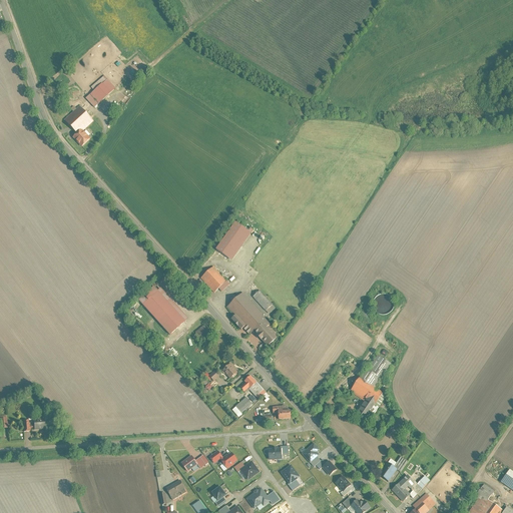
[(90,87),(94,91),(105,81),(102,77),(90,87)]
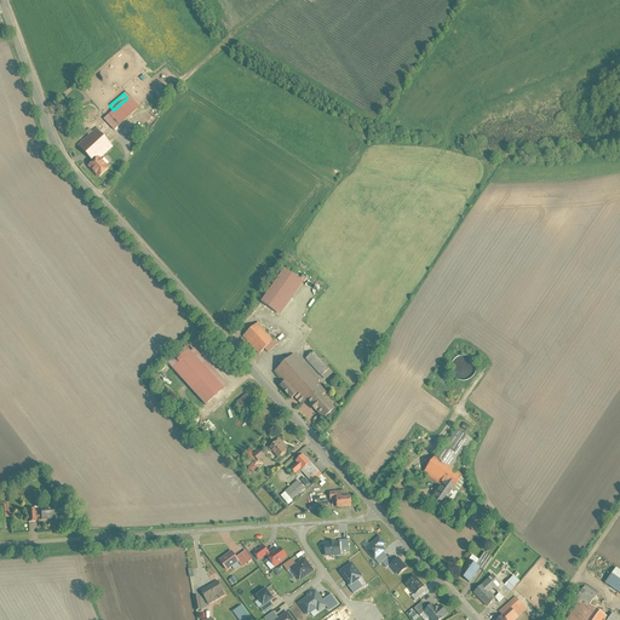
[(141,107),(130,96),(127,98),(114,110),(104,120),(114,131),(141,107)]
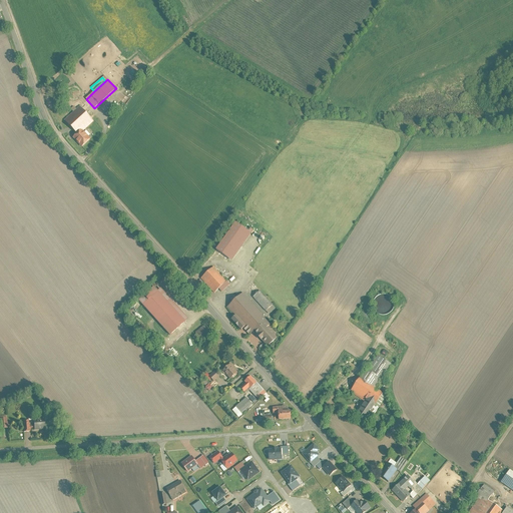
[(65,120),(77,133),(72,137),(81,147),(90,139),(83,131),(93,122),(79,107),(77,110),(74,112),(68,117),(66,119),(65,120)]
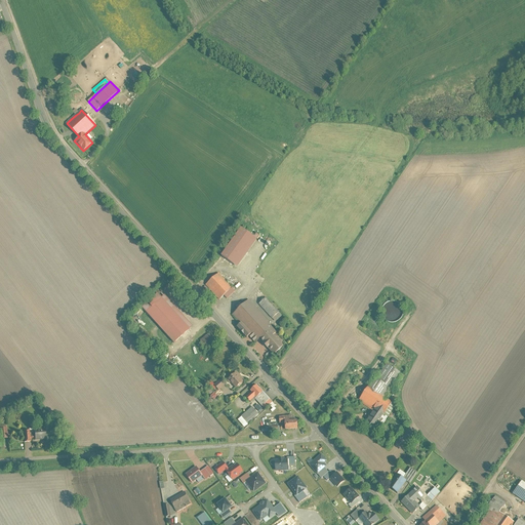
[(256,239),(240,228),(220,255),(237,267),(256,239)]
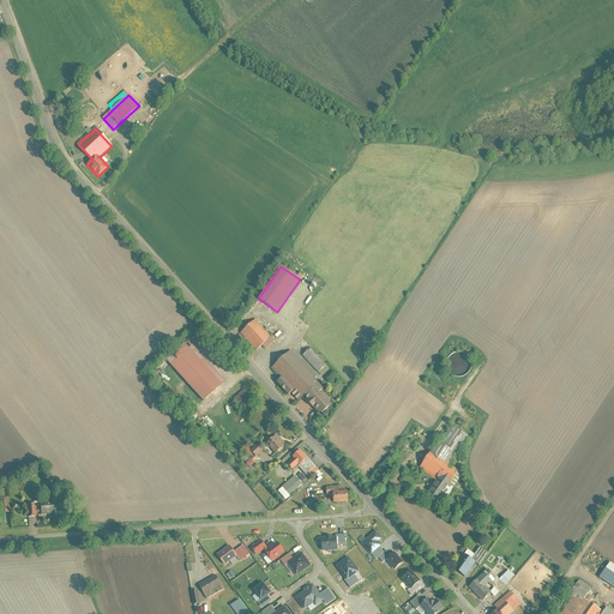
[(257,319),(241,333),(256,350),(263,344),(272,336),(257,319)]
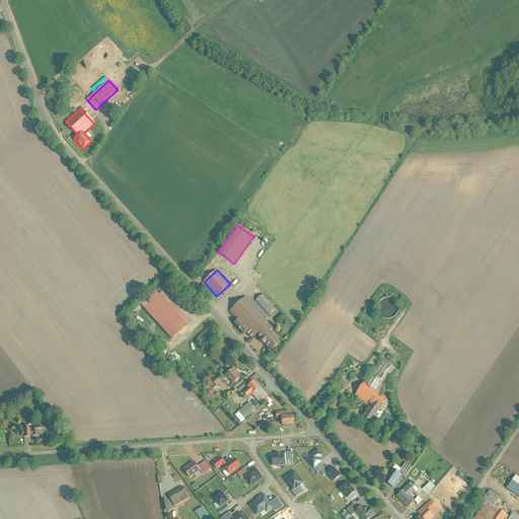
[(222,291),(225,295),(233,288),(230,284),(222,291)]
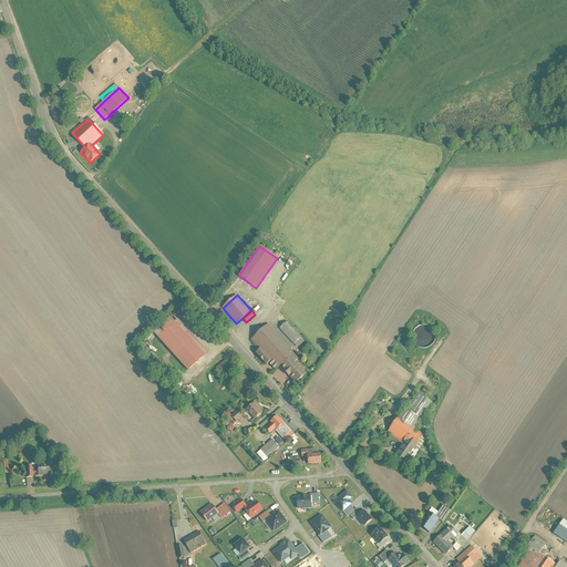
[(207,352),(177,319),(175,321),(171,316),(153,332),(187,370),(207,352)]
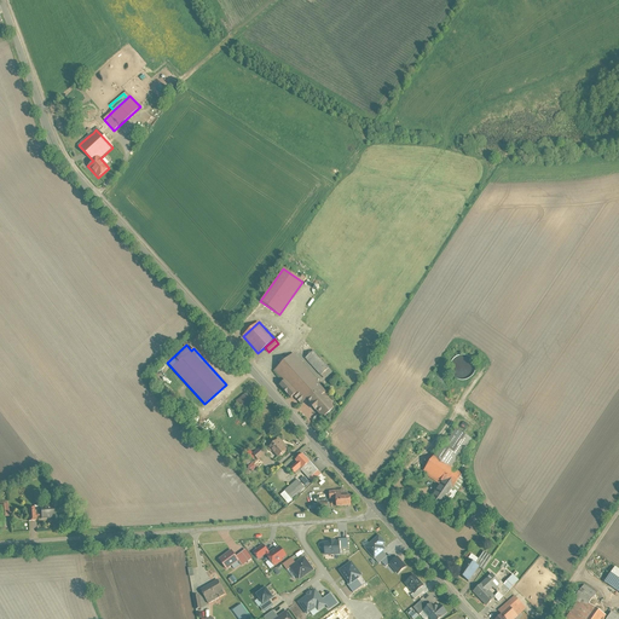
[(314,350),(305,358),(320,375),(329,368),(314,350)]
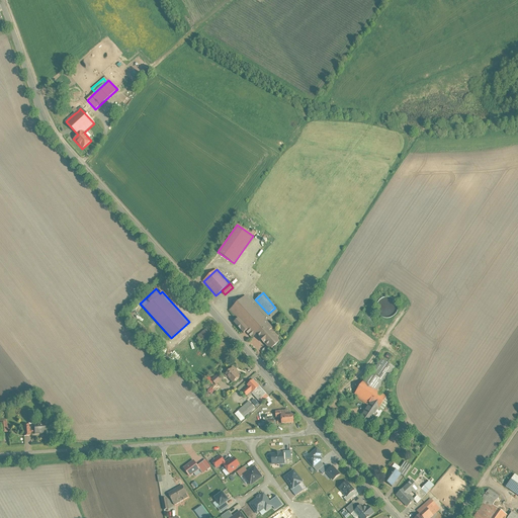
[(273,328),(245,295),(230,309),(238,318),(248,329),(268,352),(279,342),(269,331),(273,328)]
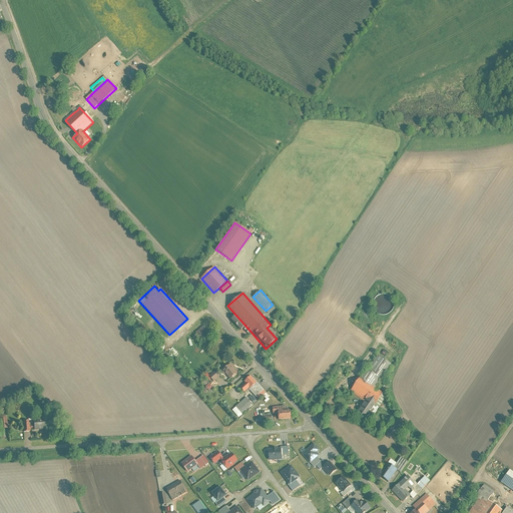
[(378,312),(390,312),(390,305),(389,305),(389,303),(388,303),(388,300),(386,300),(386,297),(379,297),(378,312)]
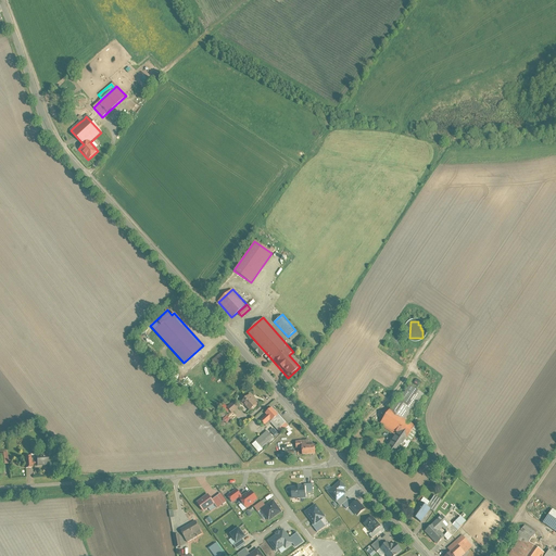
[(250,345),(261,357),(266,353),(255,341),(250,345)]
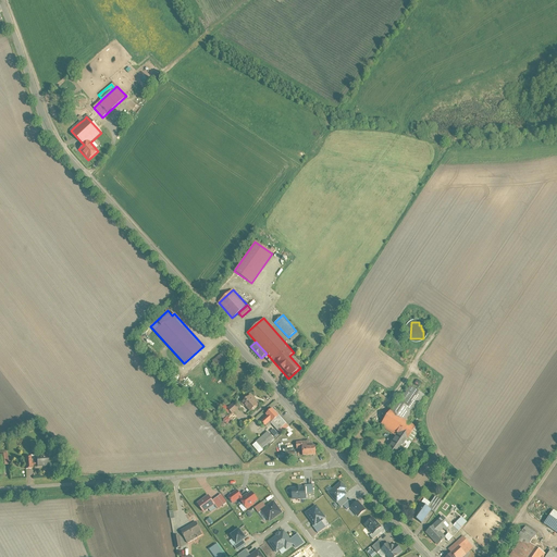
[(217,368),(226,361),(221,354),(212,360),(217,368)]
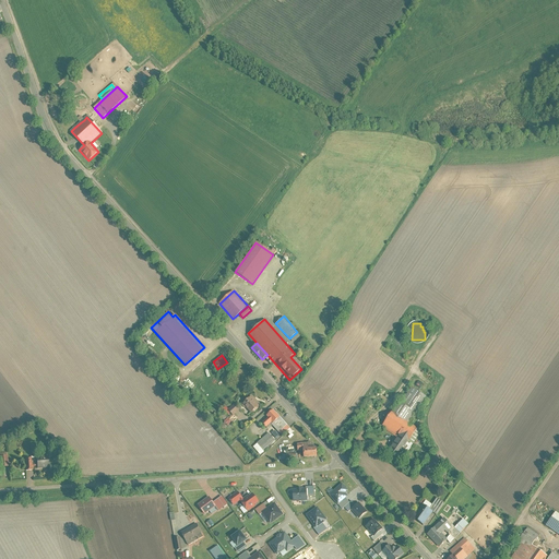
[(413,389),(402,404),(412,411),(423,395),(413,389)]
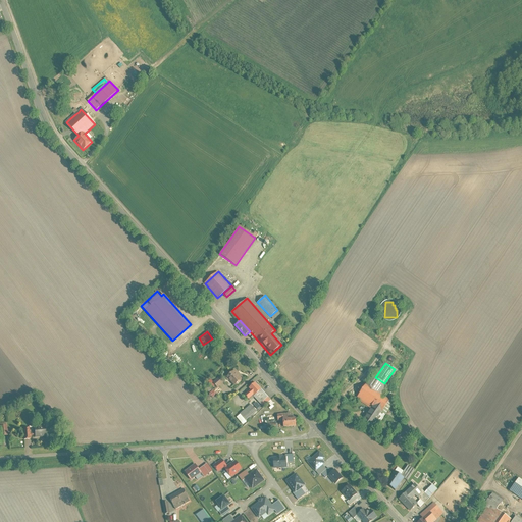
[(244,379),(236,369),(226,377),(235,386),(244,379)]
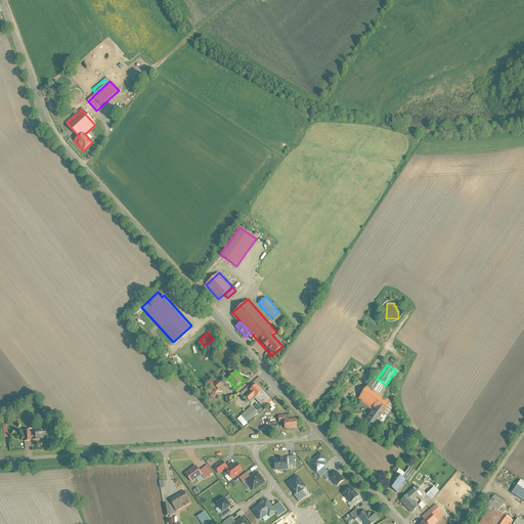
[(374,377),(367,387),(380,395),(386,385),(377,379),(374,377)]
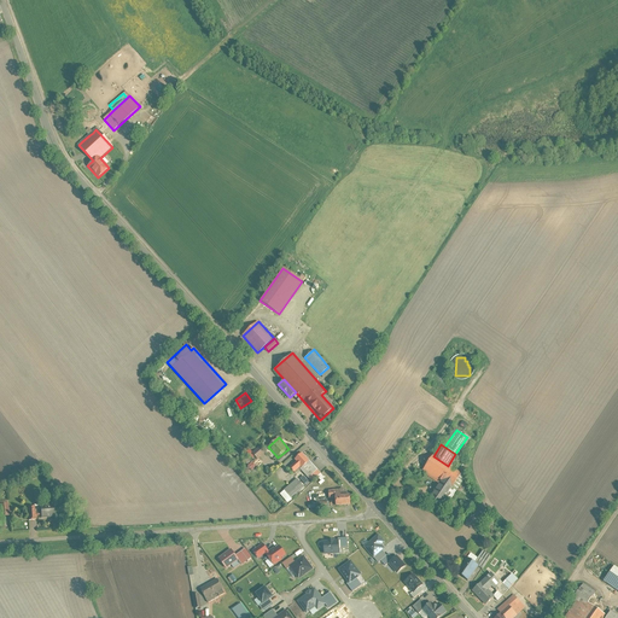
[(261,447),(252,453),(257,459),(266,454),(261,447)]
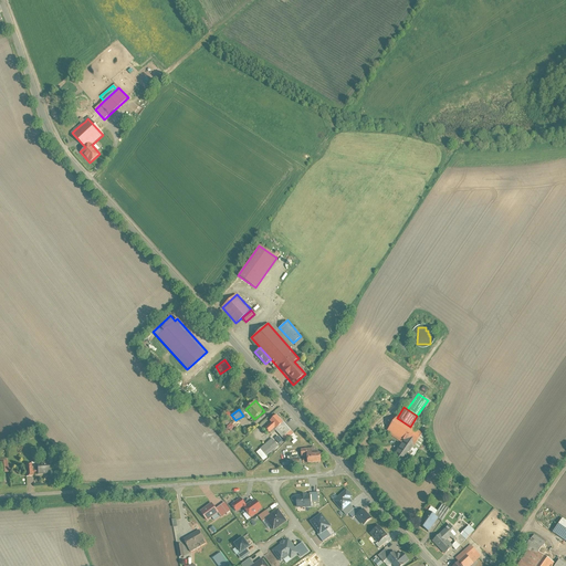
[(283,422),(276,415),(270,420),(271,422),(265,428),(270,432),(274,428),(275,430),(283,422)]
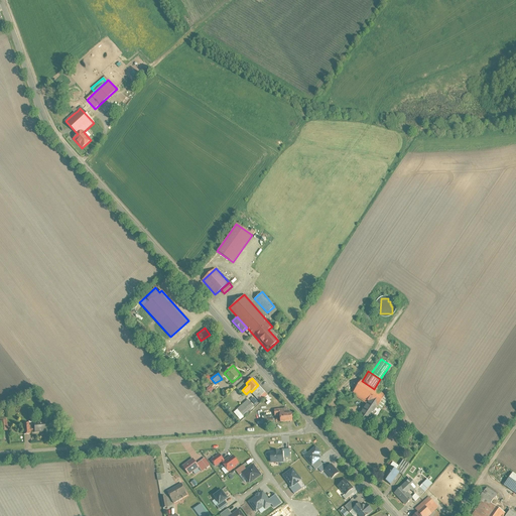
[(362,381),(353,395),(366,403),(375,409),(384,395),(374,389),(362,381)]
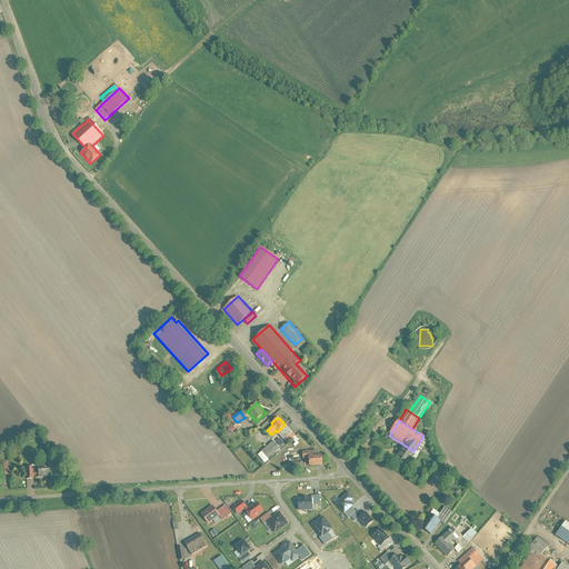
[(285,425),(277,432),(287,442),(295,436),(285,425)]
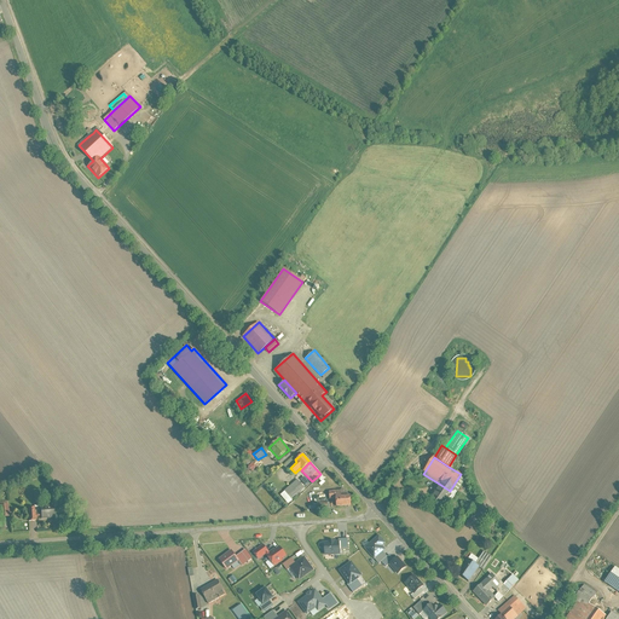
[(298,480),(284,490),(293,501),(306,490),(298,480)]
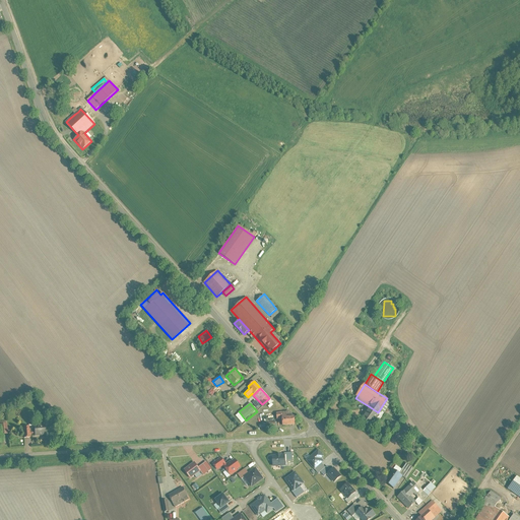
[(378,412),(369,406),(361,418),(370,425),(378,412)]
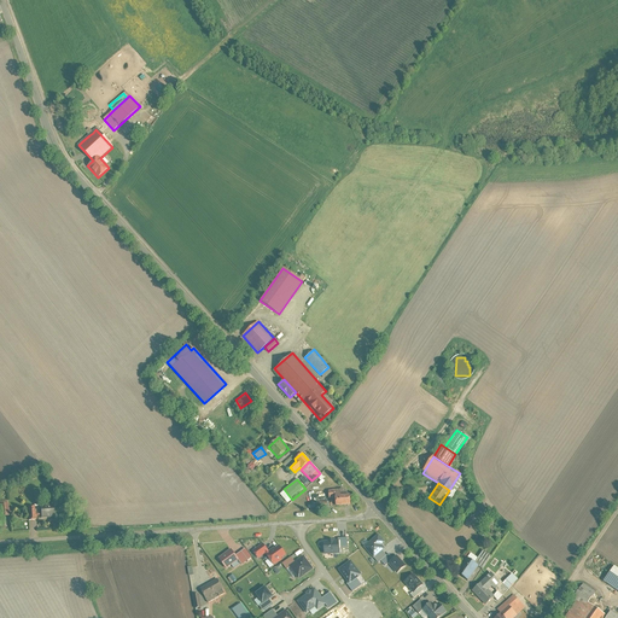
[(292,500),(284,489),(279,494),(287,503),(292,500)]
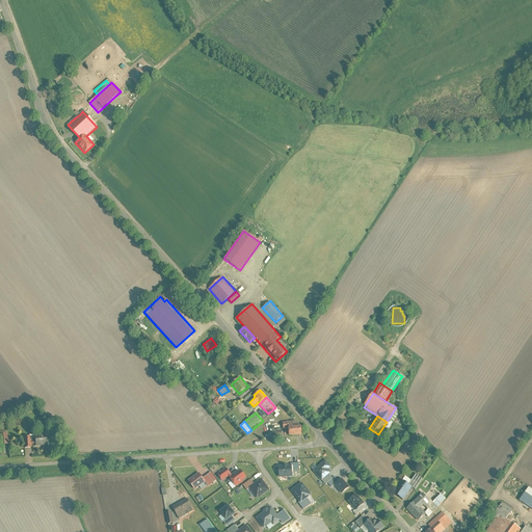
[(287,428),(287,434),(301,434),(300,426),(292,427),(292,421),(283,422),(283,429),(287,428)]
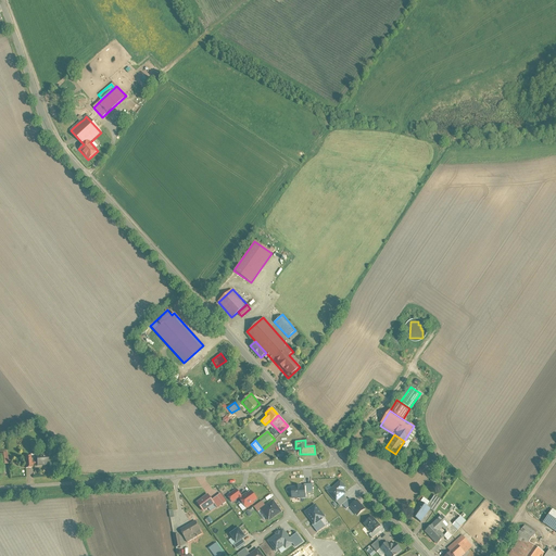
[(32,459),(33,464),(37,464),(37,468),(51,466),(49,454),(36,456),(36,458),(32,459)]
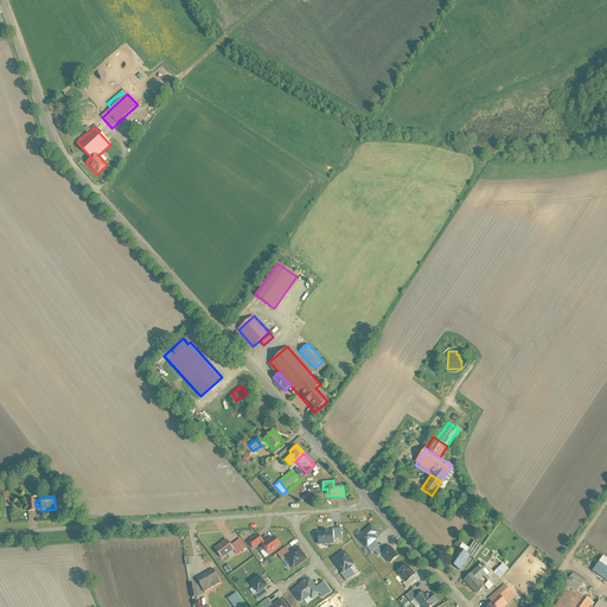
[(368,548),(375,541),(377,540),(374,536),(374,532),(376,531),(371,526),(358,538),(368,548)]
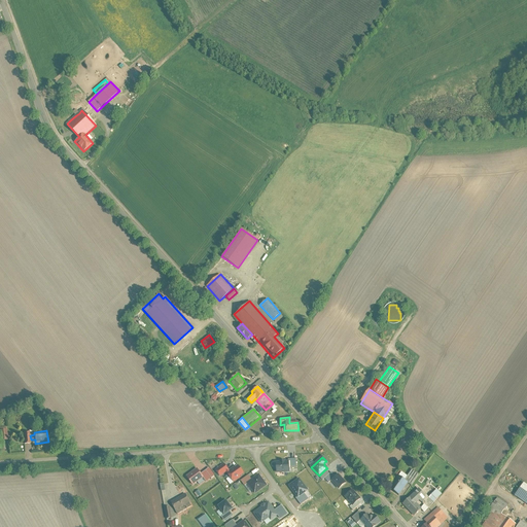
[(277,472),(289,471),(289,468),(288,462),(284,462),(284,461),(280,461),(280,462),(276,462),(277,472)]
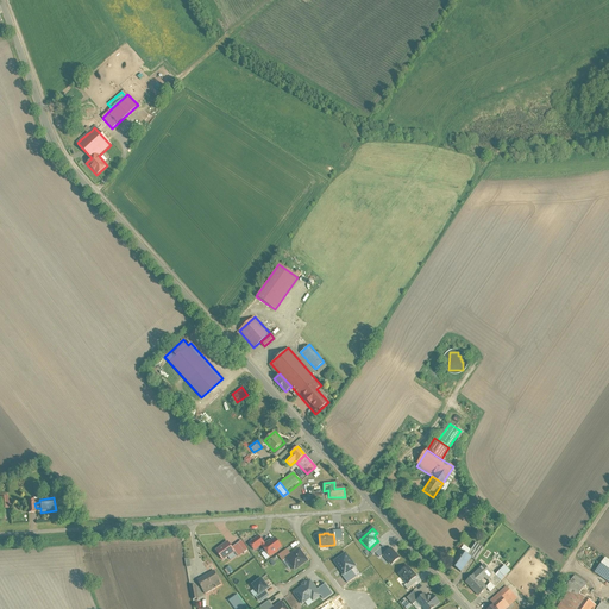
[(258,535),(249,544),(255,551),(261,546),(264,542),(258,535)]
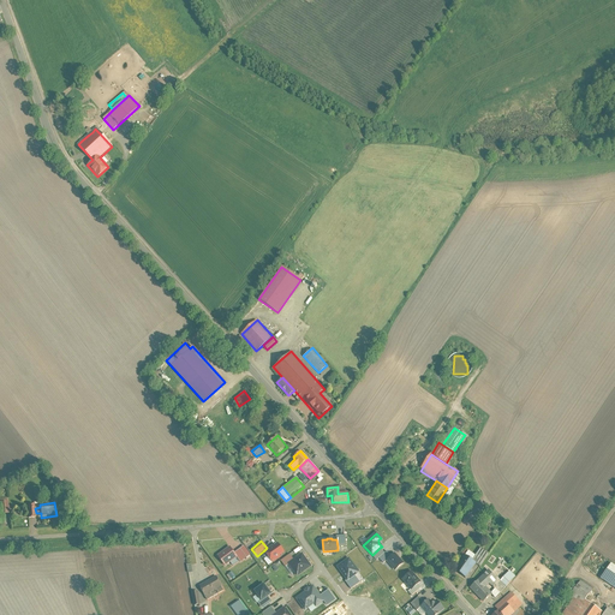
[(268,549),(264,553),(273,562),(285,553),(278,543),(268,549)]
